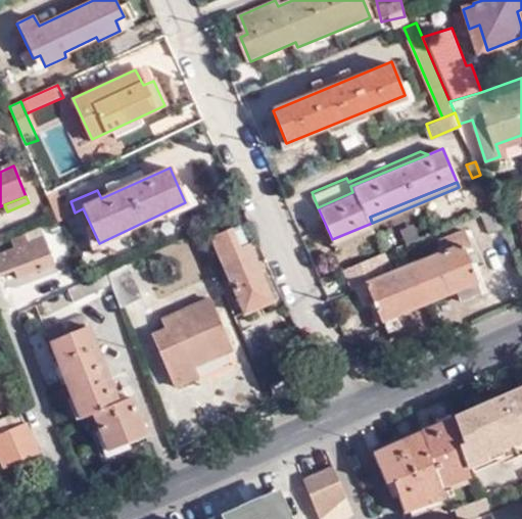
[(503,228),(493,206),(477,214),(484,234),(503,228)]
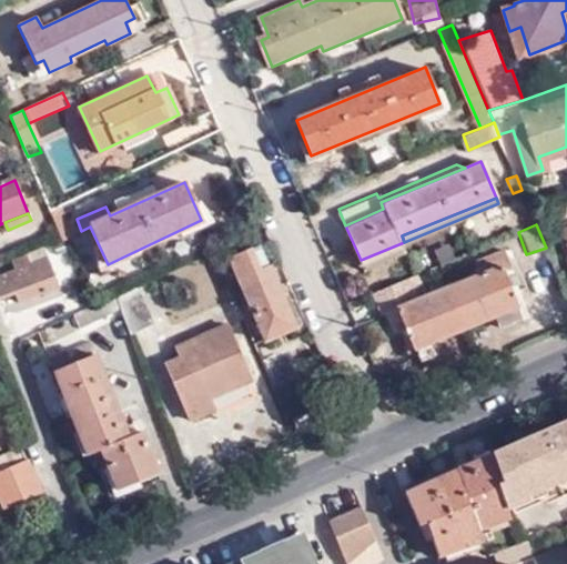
[(404,242),(361,260),(364,268),(406,249),(404,242)]
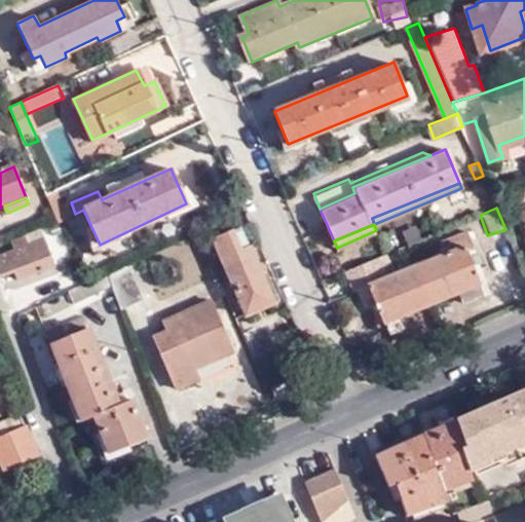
[(242,227),(214,238),(246,314),(275,301),(242,227)]
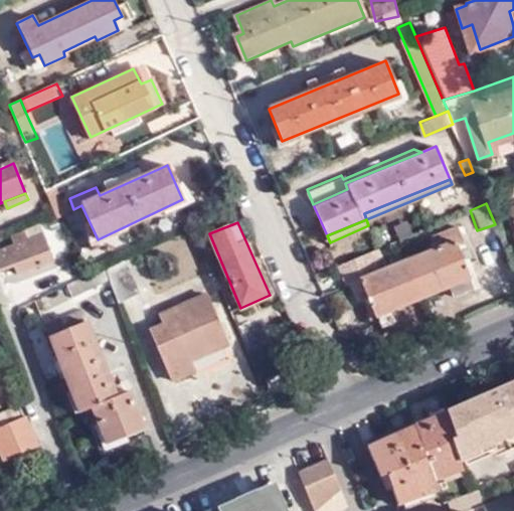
[(435,248),(408,259),(422,294),(447,283),(451,293),(452,293),(467,287),(463,278),(469,276),(473,286),(477,283),(468,261),(464,263),(455,240),(463,236),(458,224),(430,235),(435,248)]
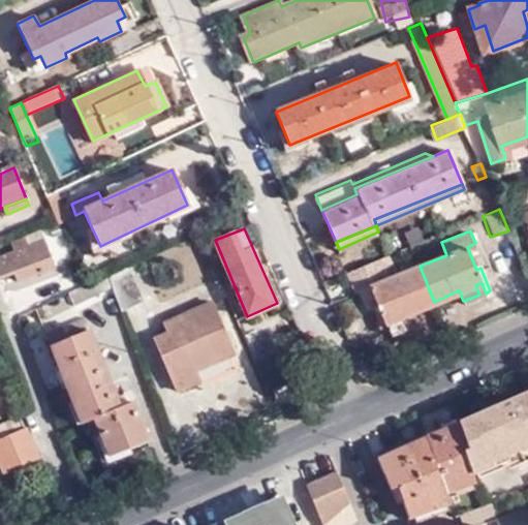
[(14,252),(0,257),(0,274),(13,269),(18,280),(55,267),(45,243),(29,248),(25,239),(10,243),(14,252)]
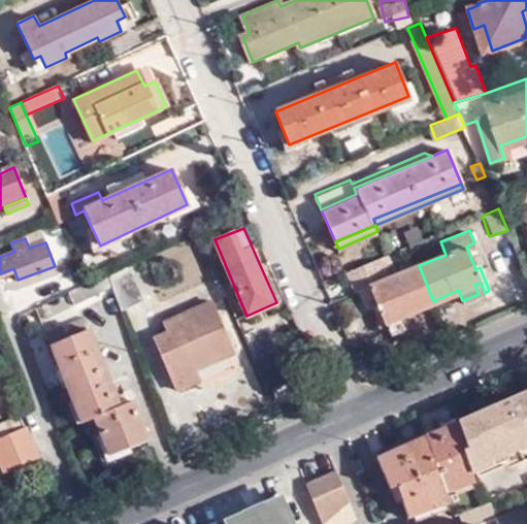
[(402,314),(433,301),(419,265),(387,277),(380,262),(353,273),(359,290),(366,288),(374,309),(368,313),(374,325),(381,323),(380,320),(384,318),(390,330),(406,324),(402,314)]
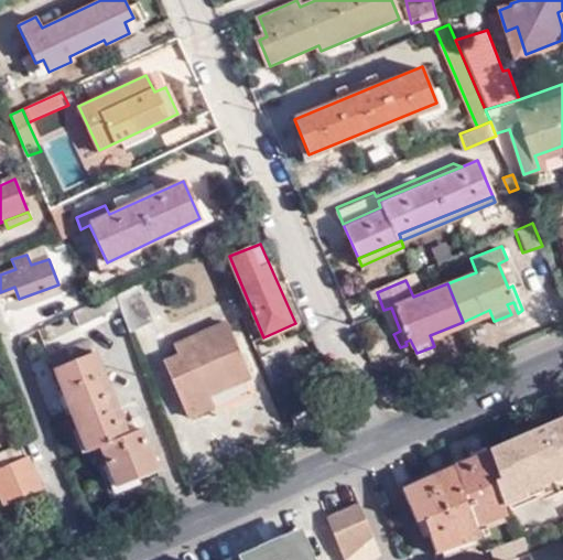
[(136,284),(114,293),(117,303),(128,332),(151,323),(136,284)]
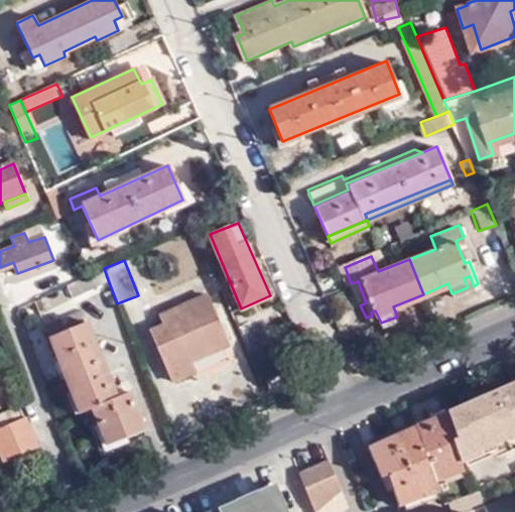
[(102,264),(81,276),(75,279),(80,289),(107,277),(104,268),(102,264)]
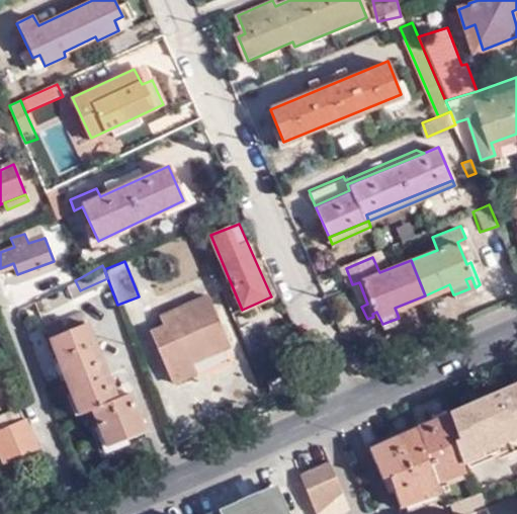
[(161,324),(150,329),(171,379),(194,369),(190,361),(227,345),(206,296),(158,317),(161,324)]
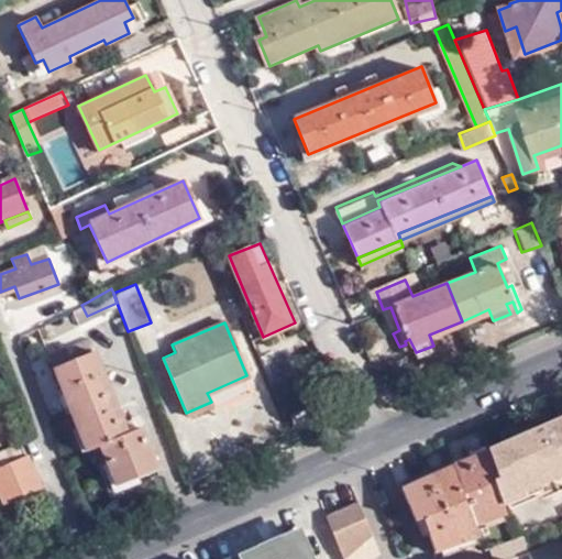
[(153,462),(139,426),(125,430),(119,434),(96,376),(102,374),(86,335),(68,342),(73,352),(64,355),(59,346),(46,352),(84,449),(99,444),(113,479),(153,462)]
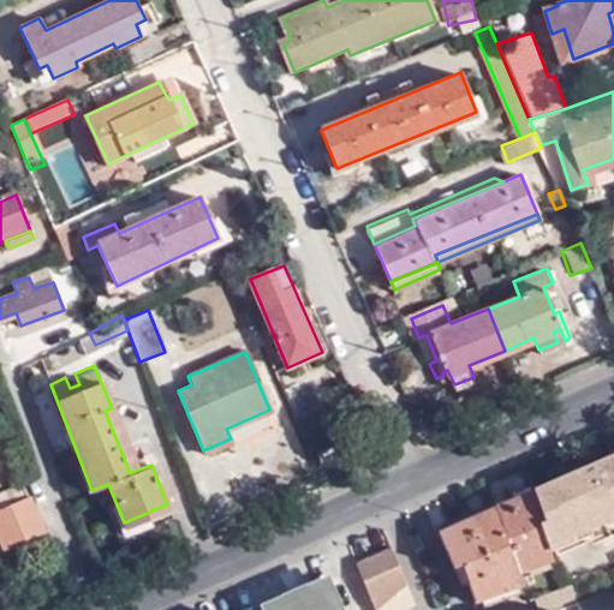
[(130,473),(137,470),(112,408),(105,411),(130,473)]
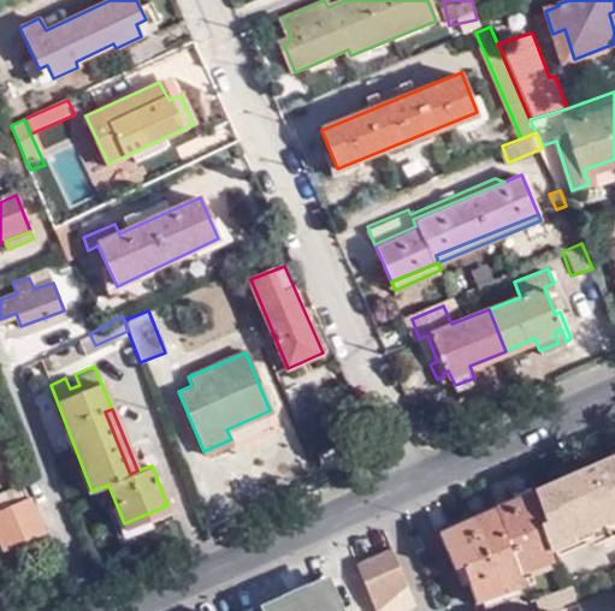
[(614,454),(536,488),(548,516),(542,521),(551,550),(575,539),(571,531),(589,522),(591,528),(614,516),(614,454)]
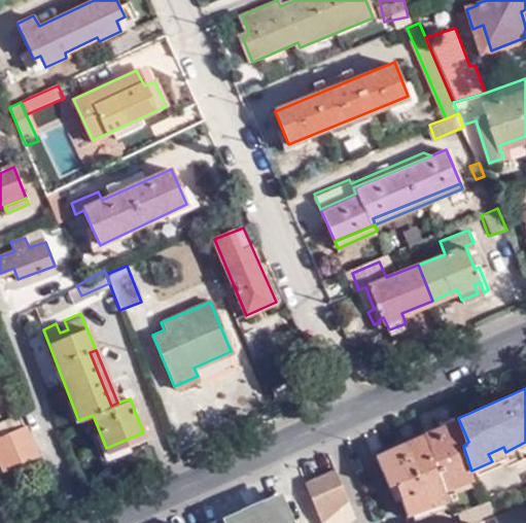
[(27,425),(22,412),(0,422),(0,450),(9,471),(44,454),(31,424),(27,425)]
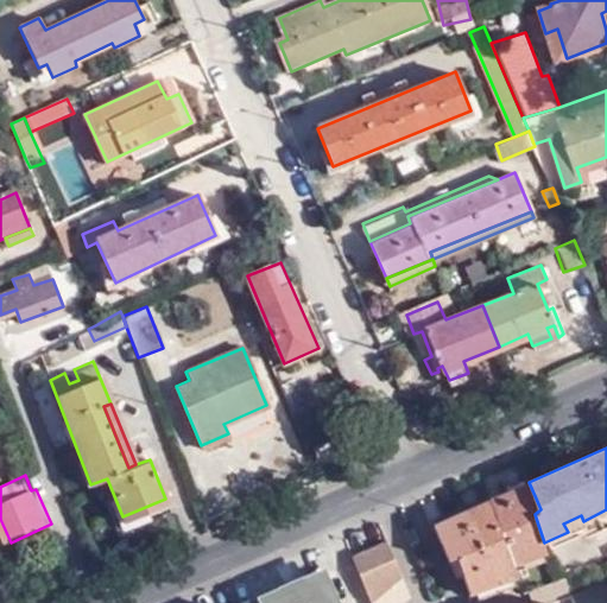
[(541,509),(529,482),(528,481),(491,497),(514,560),(545,551),(544,543),(535,514),(541,509)]
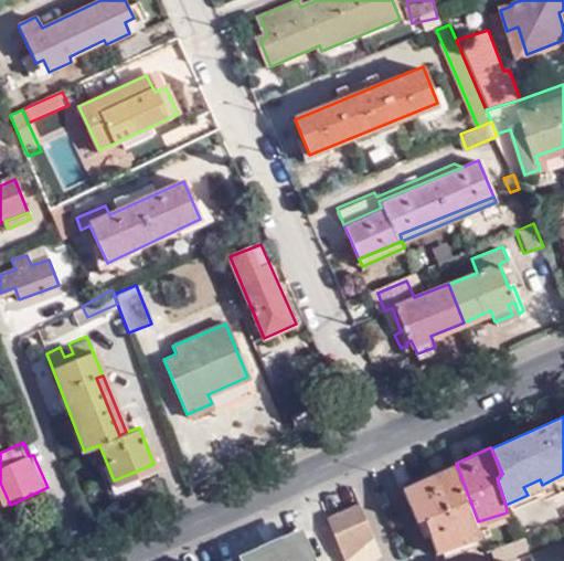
[(478,521),(456,463),(455,458),(401,482),(418,521),(424,519),(437,552),(480,536),(478,521)]
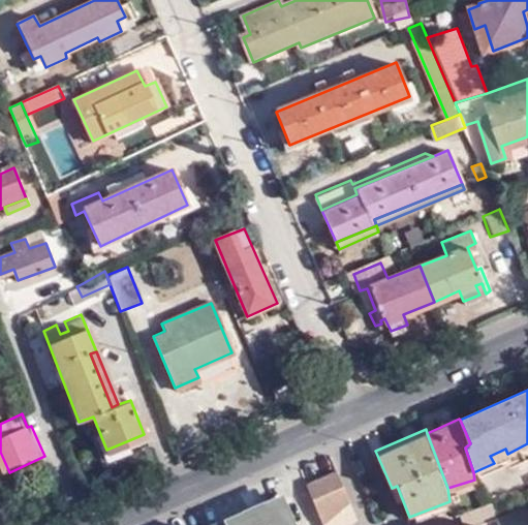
[(307,483),(324,524),(359,524),(349,502),(349,496),(338,469),(307,483)]
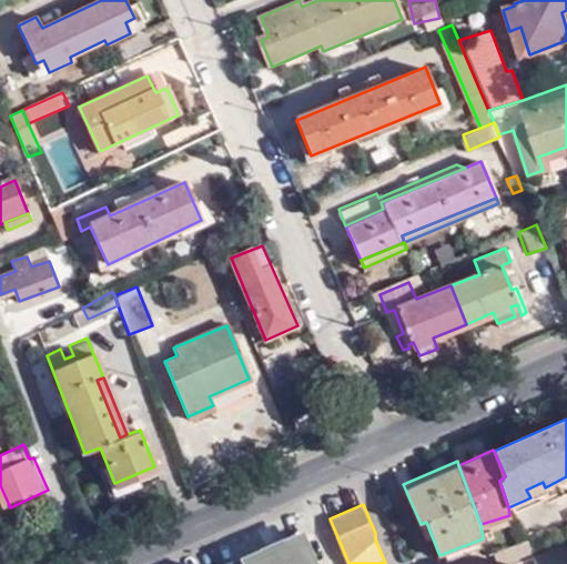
[(314,563),(300,529),(234,557),(238,563),(314,563)]
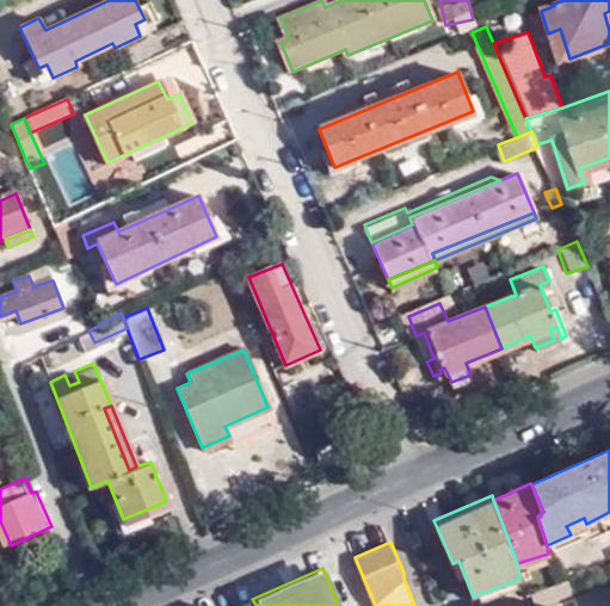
[(568,577),(527,593),(531,605),(542,605),(552,603),(575,594),(574,593),(568,577)]
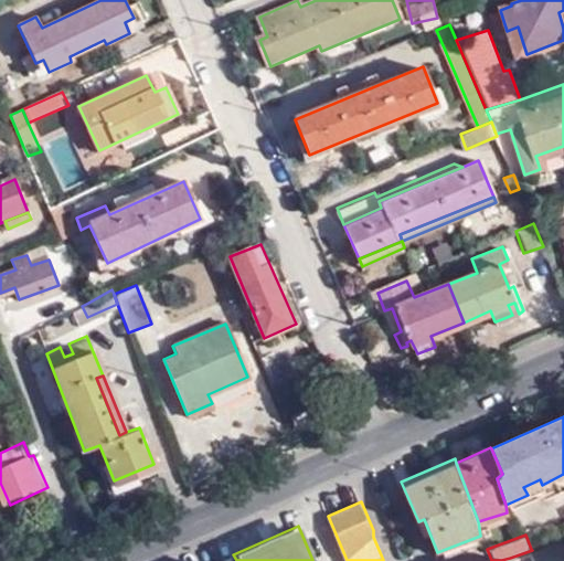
[(563,544),(562,538),(531,549),(532,550),(535,560),(550,560),(563,556),(563,544)]
